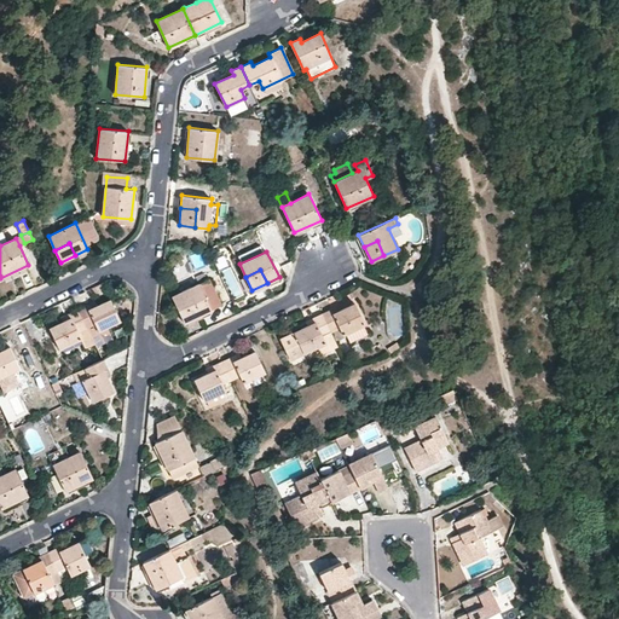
[(195,287),(172,296),(184,322),(212,310),(202,288),(209,284),(204,272),(196,277),(197,279),(200,284),(195,287)]
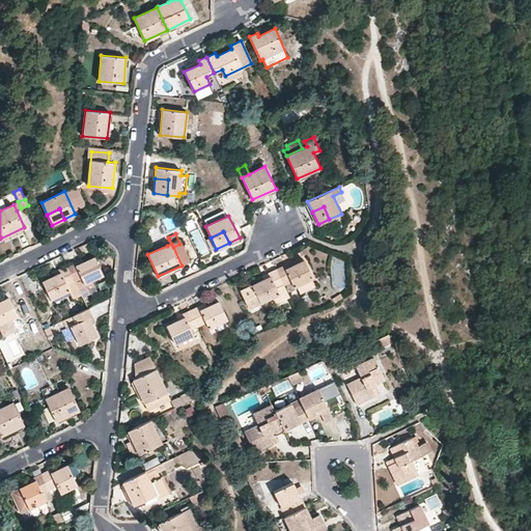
[(182,266),(188,262),(179,244),(173,247),(182,266)]
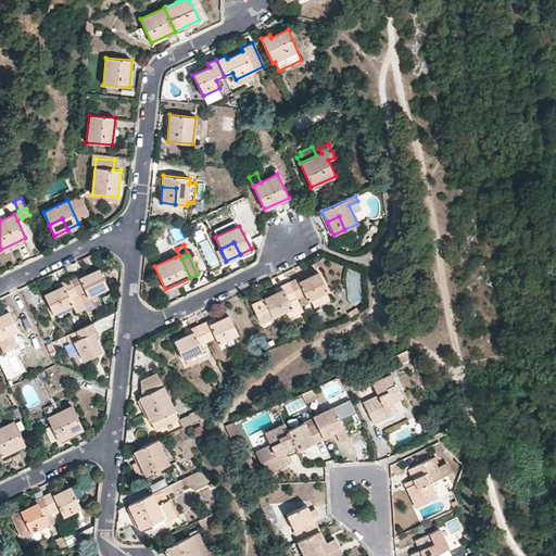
[(78,293),(85,291),(88,297),(108,287),(99,269),(86,275),(79,278),(77,275),(71,278),(78,293)]
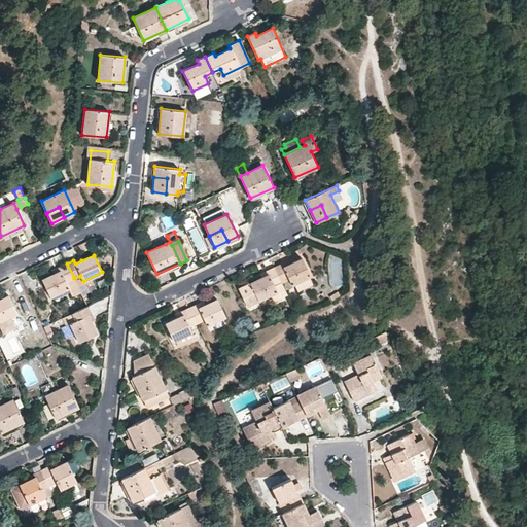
[(302,258),(290,264),(283,267),(281,264),(275,267),(282,282),(286,290),(293,287),(292,285),(311,276),(302,258)]
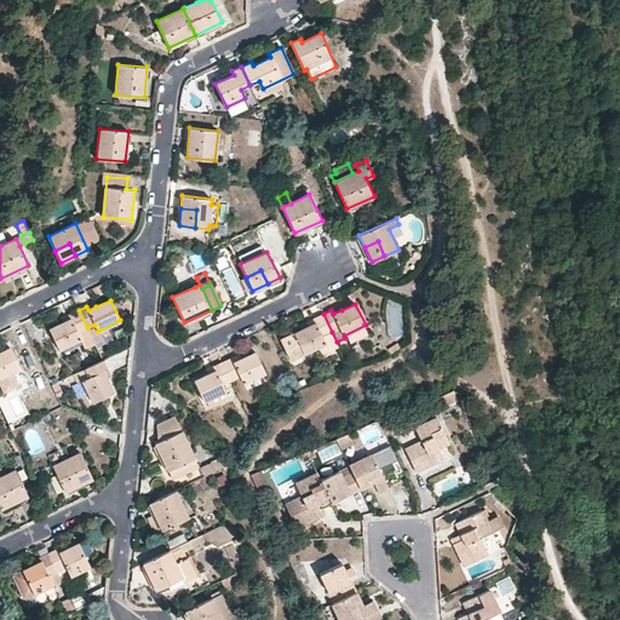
[(59,349),(81,339),(78,332),(87,327),(79,310),(69,314),(72,319),(63,322),(50,328),(59,349)]
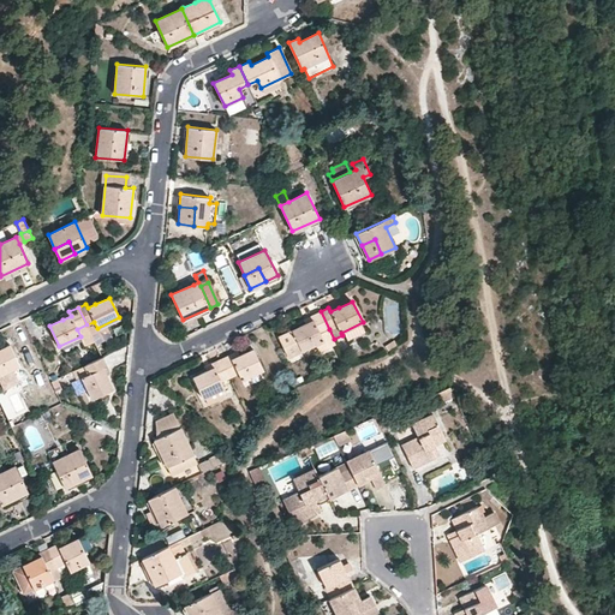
[(315,320),(306,323),(279,336),(288,357),(323,340),(321,334),(329,329),(321,311),(312,316),(315,320)]
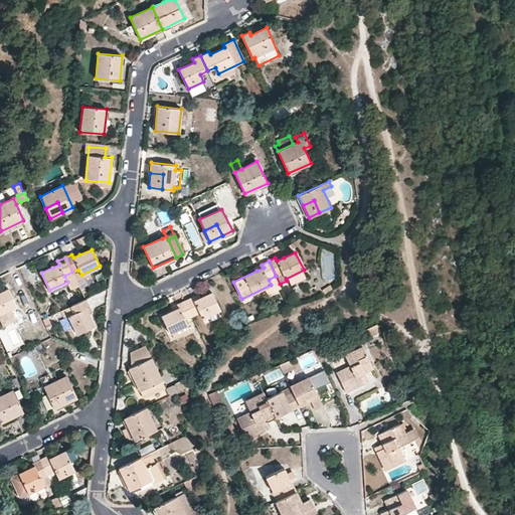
[(87,284),(81,275),(78,270),(72,272),(80,287),(87,284)]
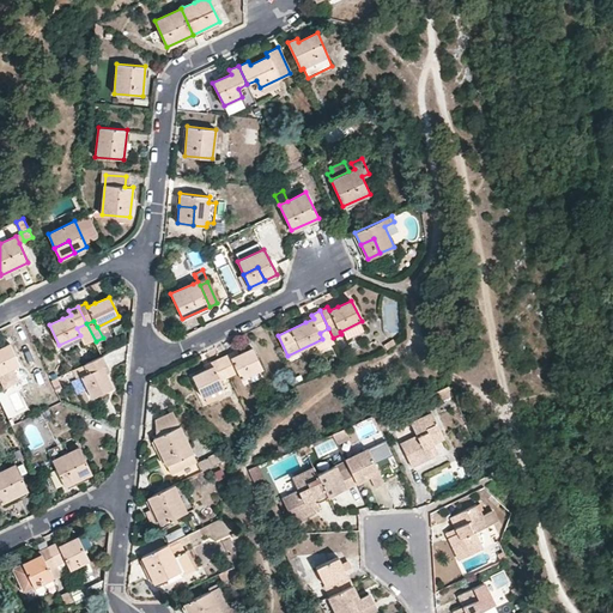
[(77,328),(80,335),(85,345),(95,341),(86,323),(77,328)]
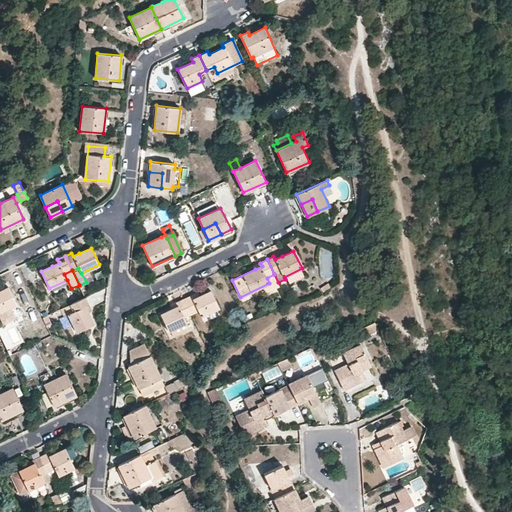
[(331,286),(328,283),(321,287),(323,291),(331,286)]
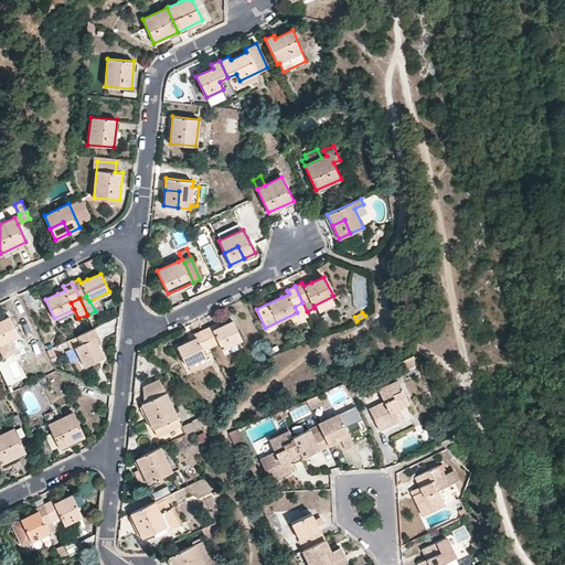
[(9,317),(0,320),(0,343),(18,336),(9,317)]
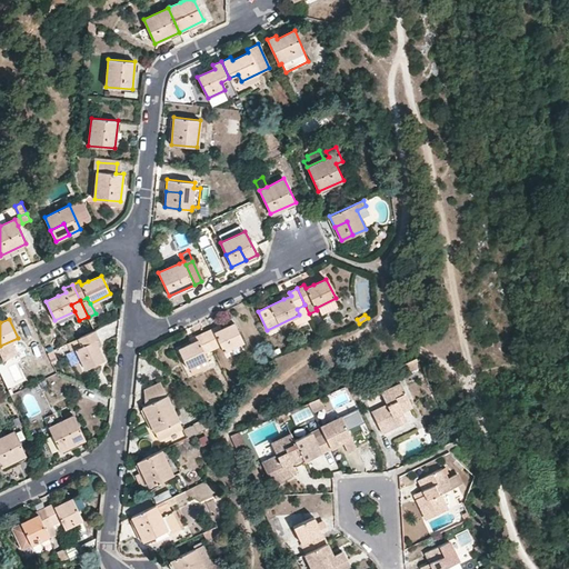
[(235,322),(221,329),(215,332),(212,328),(205,332),(213,349),(221,345),(223,351),(243,341),(235,322)]
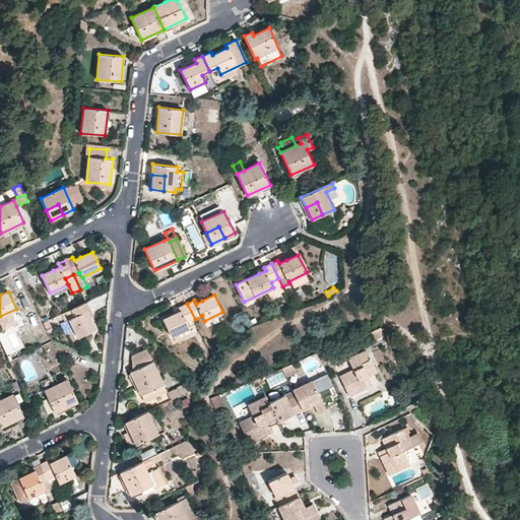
[(95,329),(89,317),(86,311),(90,309),(86,302),(66,312),(74,329),(77,337),(95,329)]
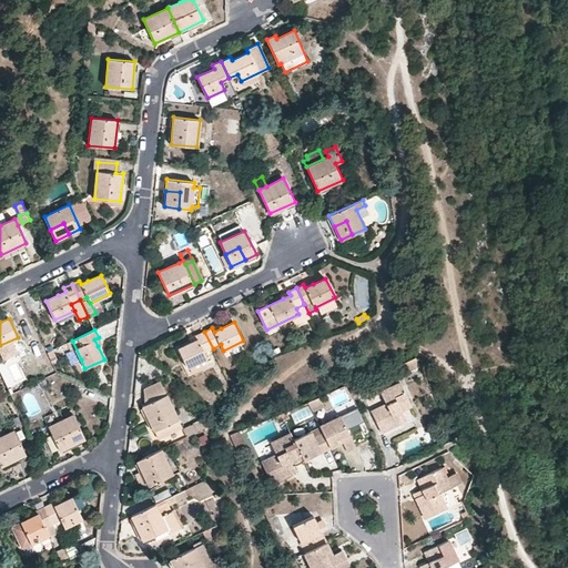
[(196,335),(199,340),(192,343),(179,348),(188,367),(208,358),(204,352),(213,348),(204,332),(196,335)]
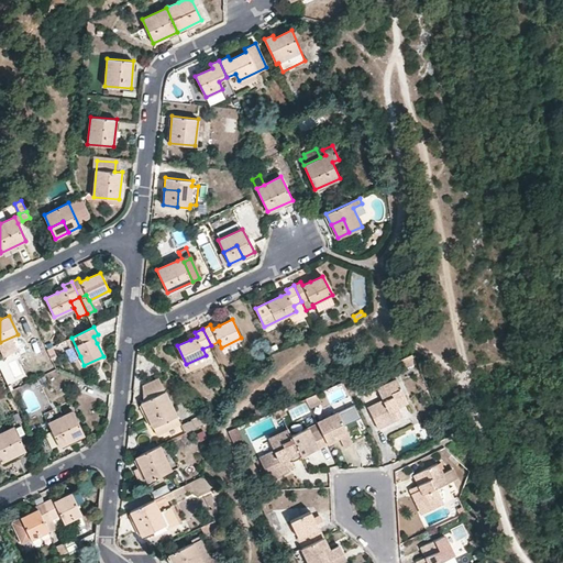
[(0,342),(0,348),(20,339),(18,334),(0,342)]
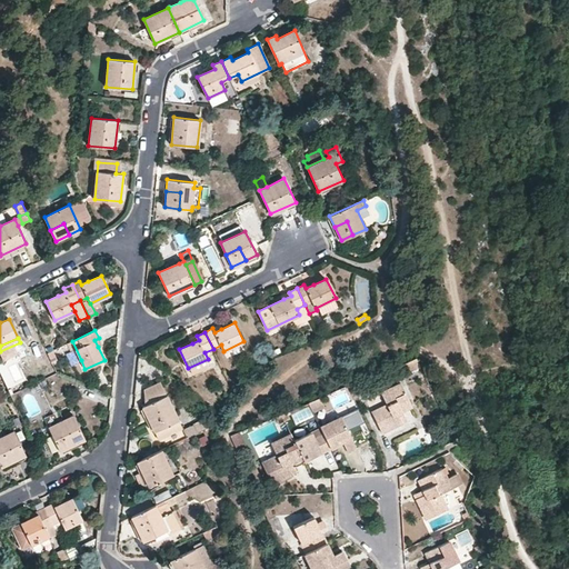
[(71,351),(66,353),(71,365),(81,360),(72,341),(68,343),(71,351)]
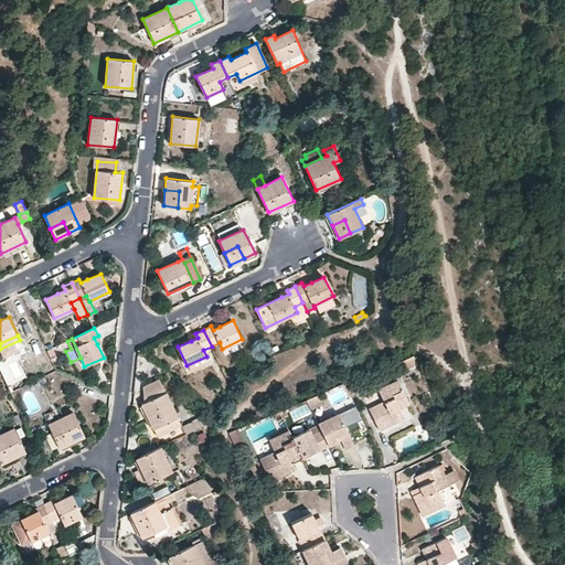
[(71,349),(67,341),(60,344),(63,352),(65,351),(71,349)]
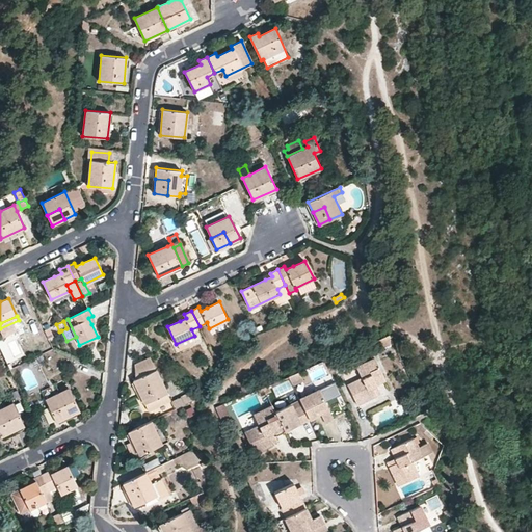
[(49,327),(44,329),(48,338),(53,336),(49,327)]
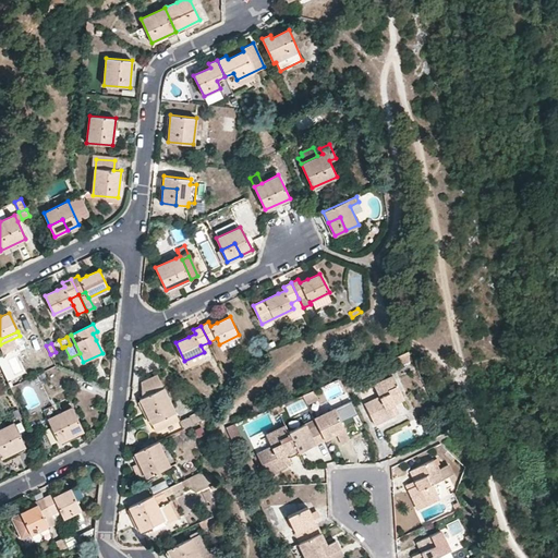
[(46,354),(44,349),(36,352),(39,358),(46,354)]
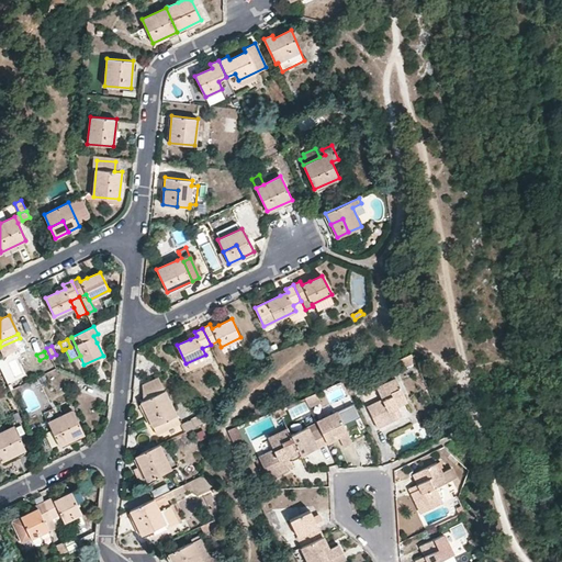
[(397,359),(402,367),(414,361),(409,353),(397,359)]
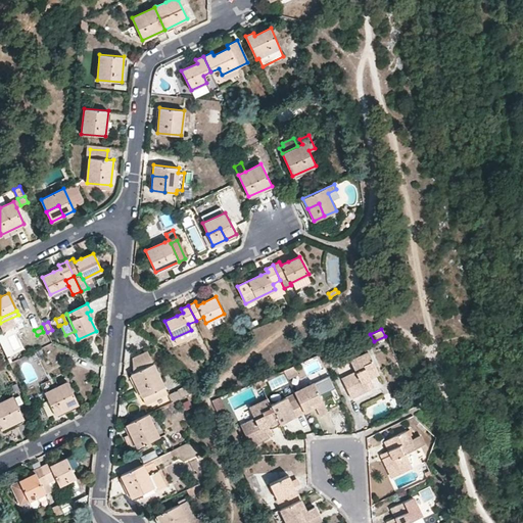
[(369,351),(349,360),(355,372),(342,378),(343,381),(351,397),(370,388),(366,380),(370,378),(379,374),(369,351)]
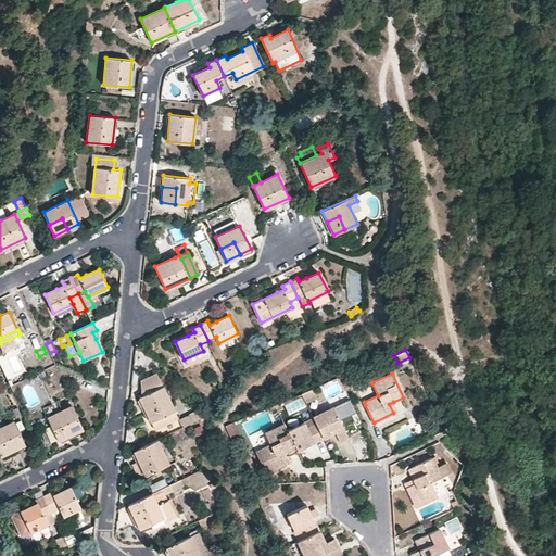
[(155,429),(178,418),(162,387),(140,397),(155,429)]
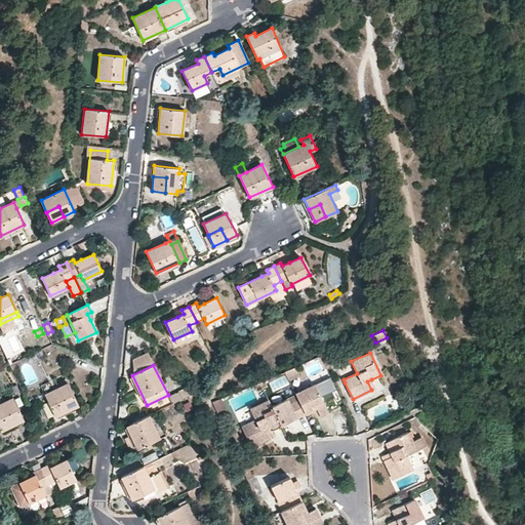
[(78,405),(68,384),(45,394),(55,415),(78,405)]
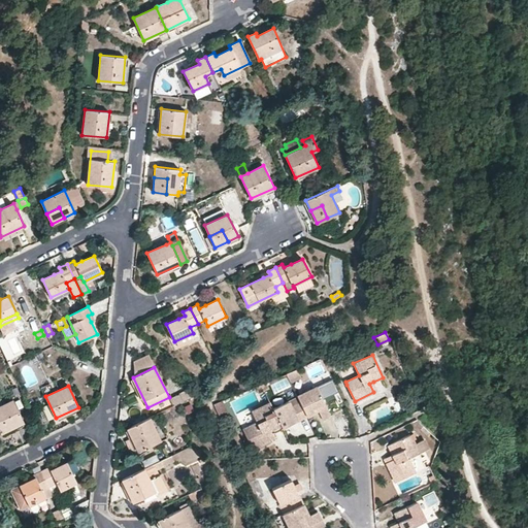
[(316,413),(314,407),(317,406),(319,411),(323,419),(331,415),(317,386),(298,395),(300,401),(307,417),(316,413)]
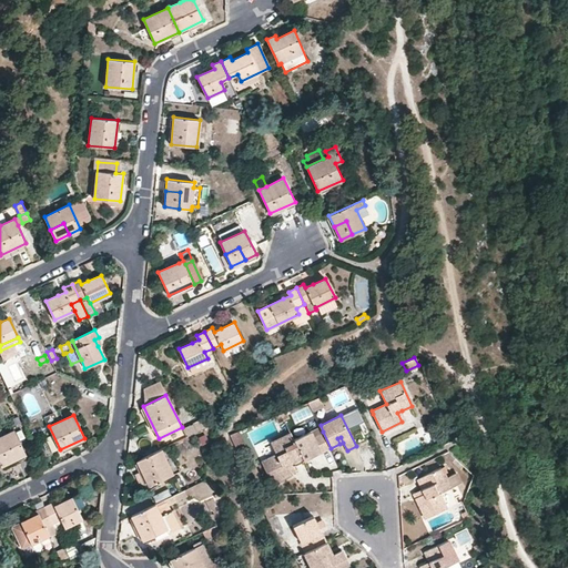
[(206,426),(203,419),(193,424),(196,432),(206,426)]
